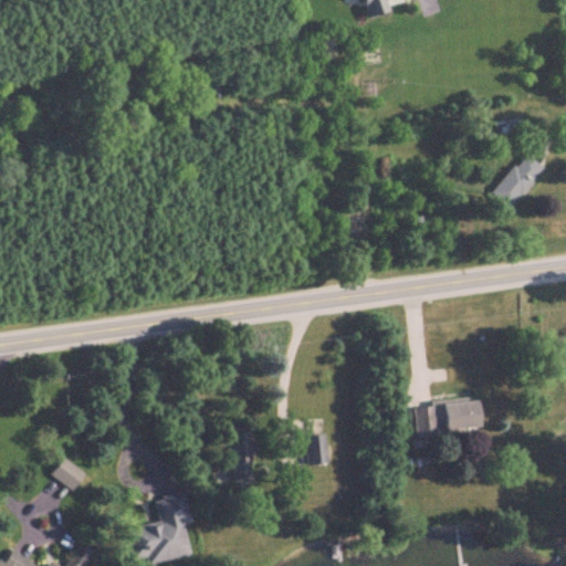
[(506,210),(541,170),(524,156),(490,196),(506,210)]
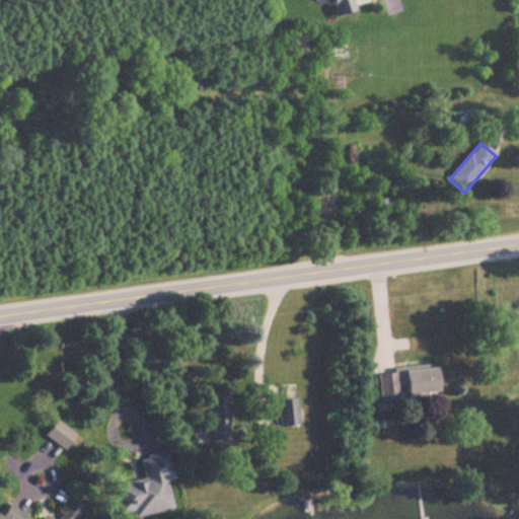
[(381,404),(399,403),(399,396),(410,396),(410,402),(422,401),(421,395),(440,394),(439,370),(380,372),(381,404)]
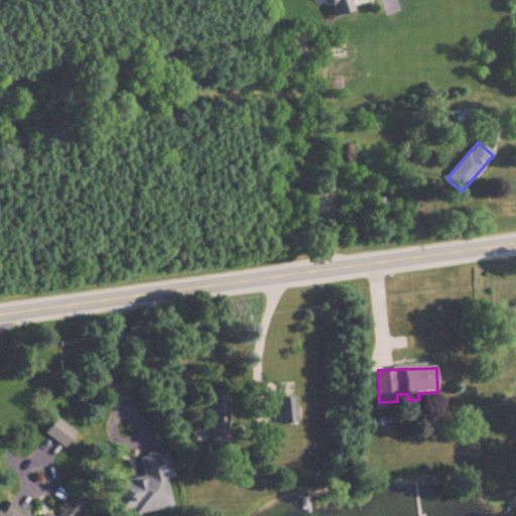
[(232,440),(228,397),(209,398),(213,441),(232,440)]
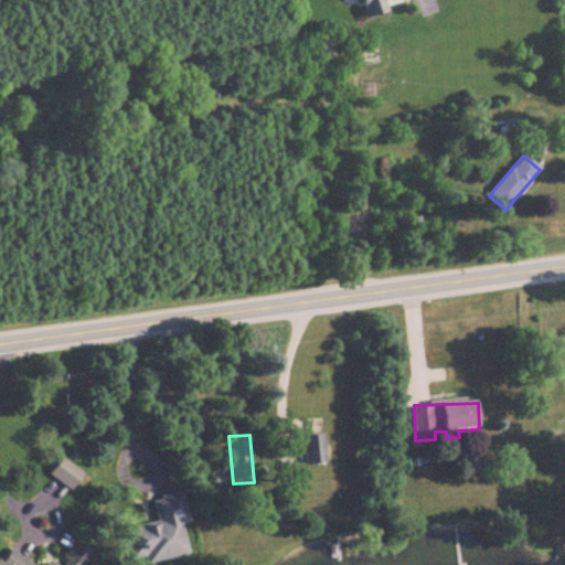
[(324,466),(324,437),(306,437),(306,466),(324,466)]
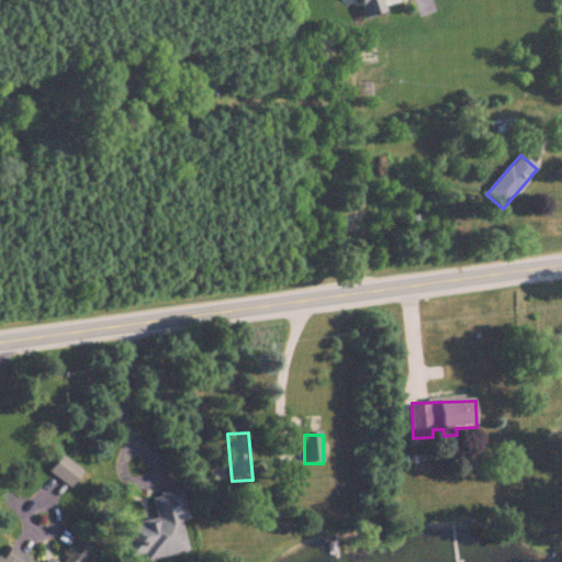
[(52,472),(71,487),(83,472),(65,457),(52,472)]
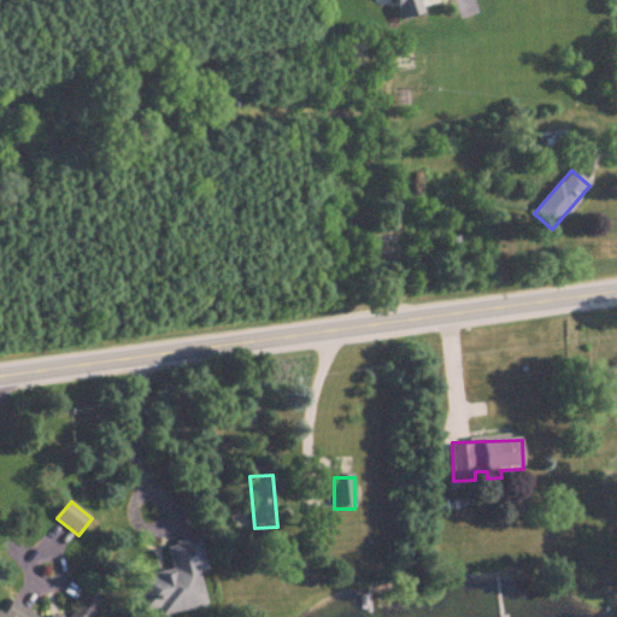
[(201,573),(207,571),(201,539),(168,545),(172,571),(144,576),(150,609),(159,607),(160,615),(207,606),(201,573)]
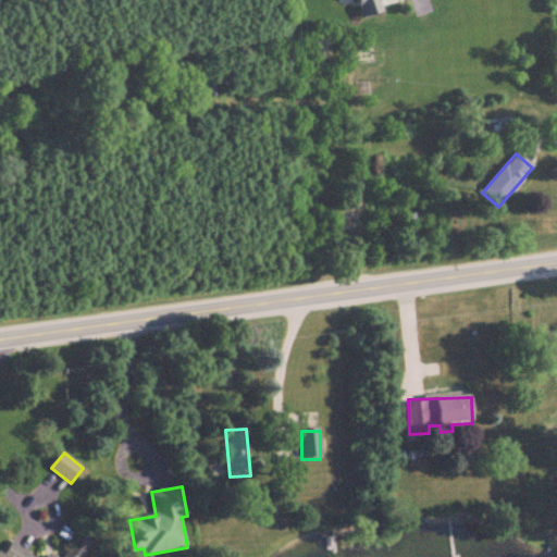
[(83,556),(89,548),(88,545),(76,537),(63,556),(54,556),(53,556),(47,556),(46,556),(34,556),(13,544),(11,544),(1,556),(83,556)]
